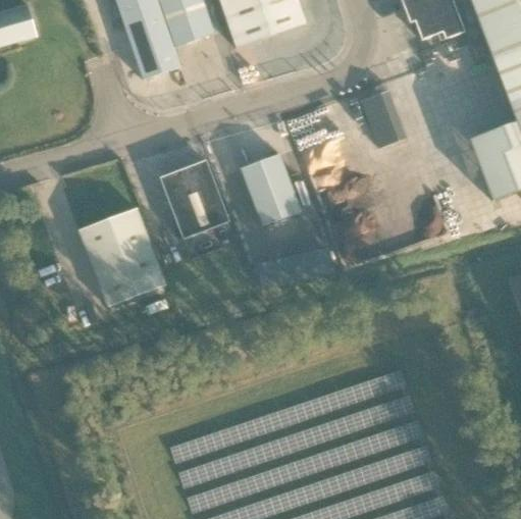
[(116,0),(144,79),(180,65),(174,46),(214,33),(203,0),(116,0)]
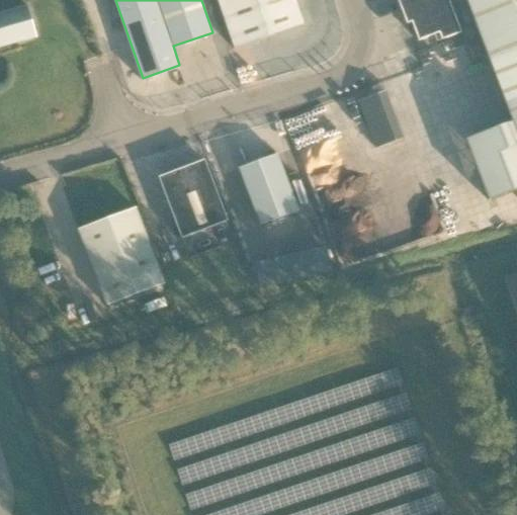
[(304,22),(295,0),(218,0),(234,47),(304,22)]
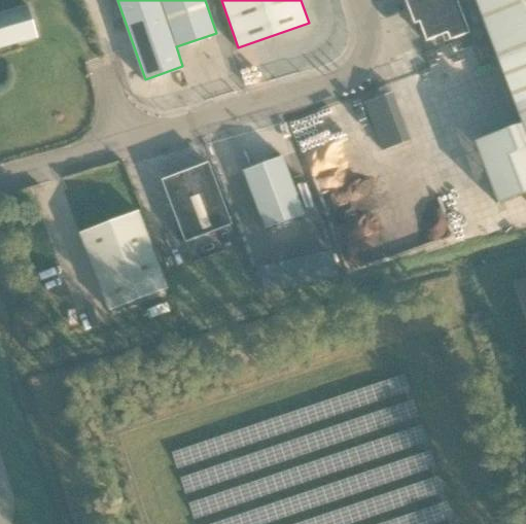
[(469,30),(457,0),(405,0),(414,22),(419,20),(426,39),(447,31),(450,38),(469,30)]
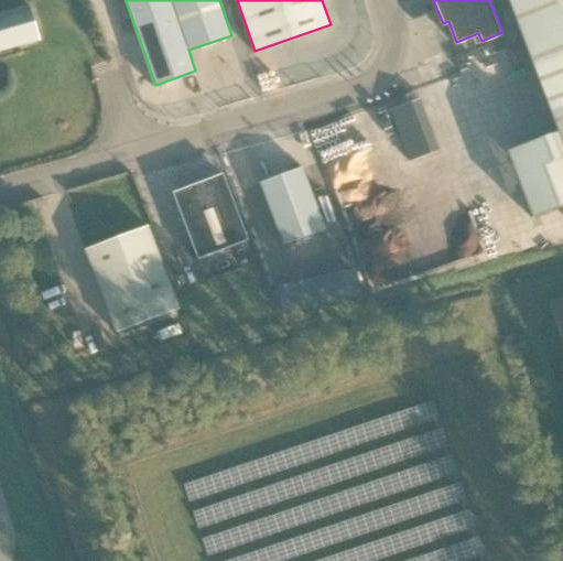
[(508,0),(559,131),(508,150),(532,216),(562,203),(562,0),(508,0)]
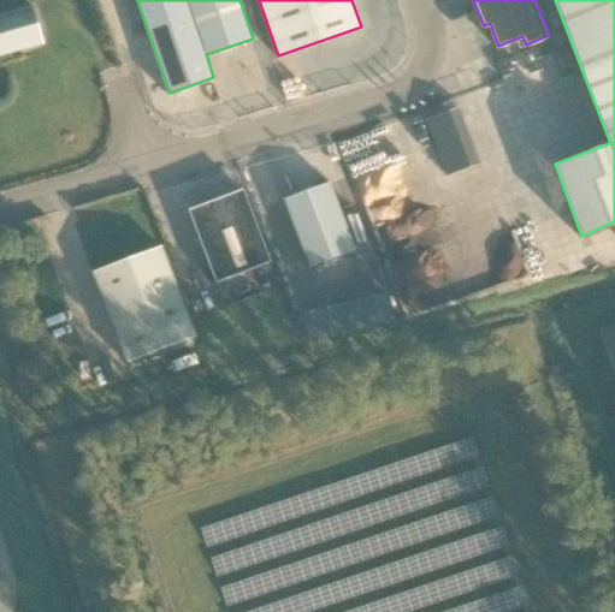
[(0,53),(43,41),(33,4),(0,12),(0,53)]
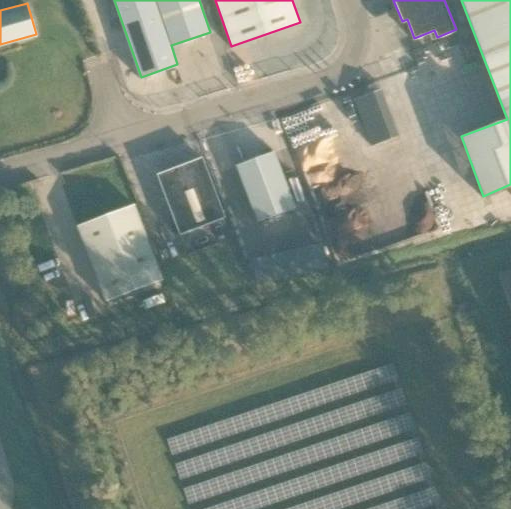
[(355,97),(372,144),(384,140),(367,93),(355,97)]
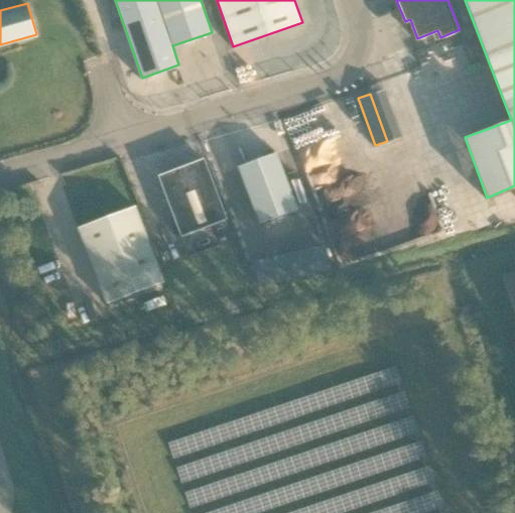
[(297,208),(276,151),(238,165),(259,222),(297,208)]
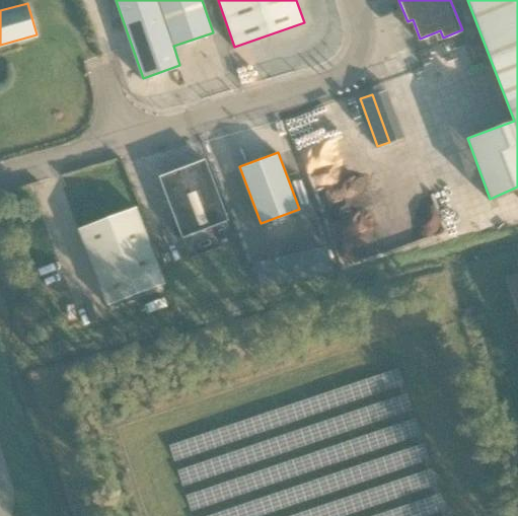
[(228,219),(205,157),(158,175),(181,236),(228,219)]
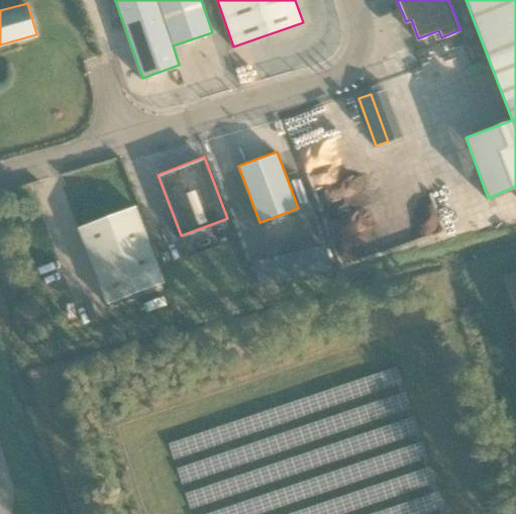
[(166,282),(136,205),(78,227),(107,304),(166,282)]
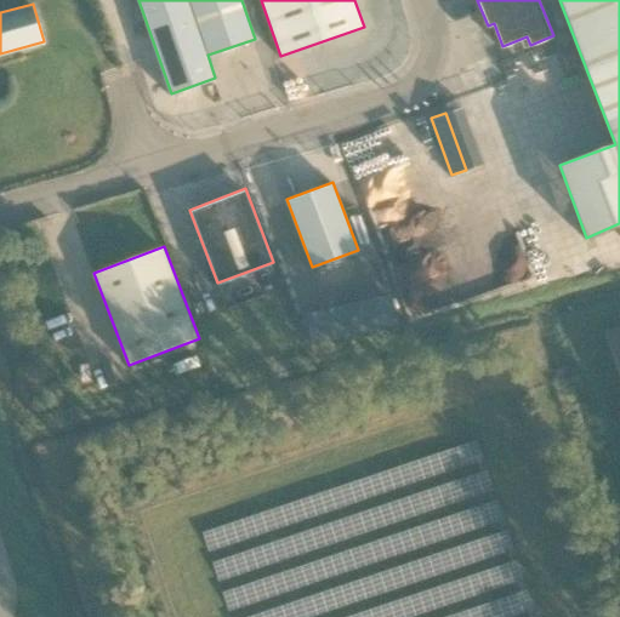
[(619,325),(606,331),(619,375),(619,325)]
